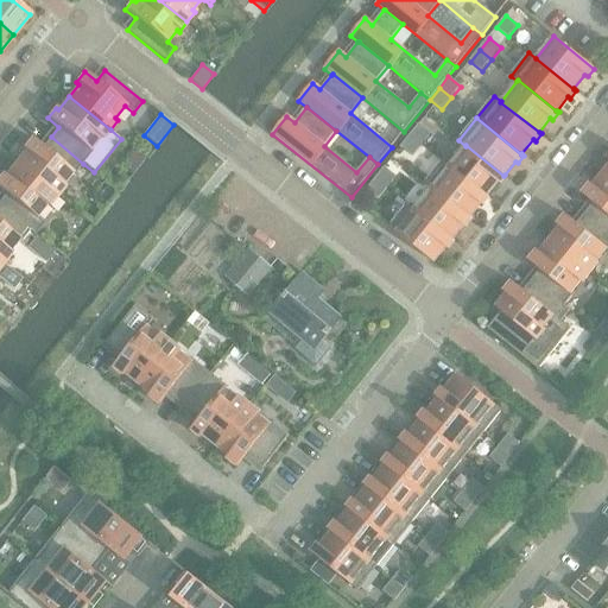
[(419,125),(410,135),(422,145),(431,134),(419,125)]
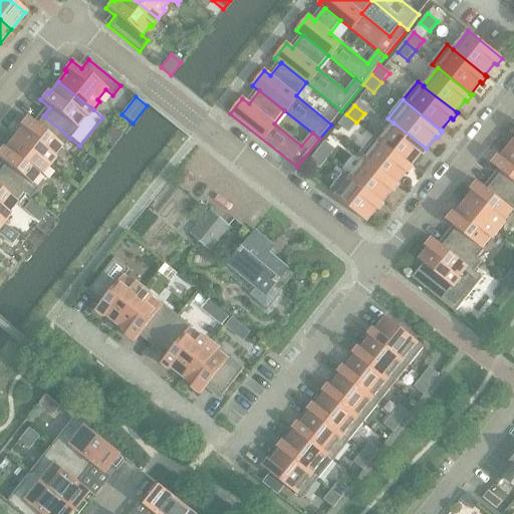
[(348,133),(356,122),(346,114),(338,124),(348,133)]
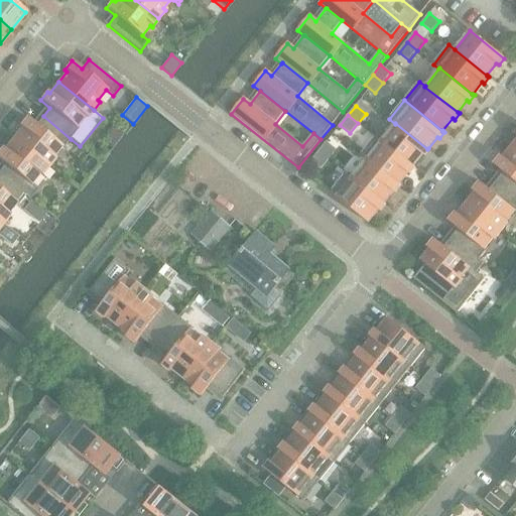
[(62,148),(71,139),(43,116),(36,125),(26,118),(19,126),(21,128),(13,139),(48,167),(55,158),(53,157),(60,147),(62,148)]
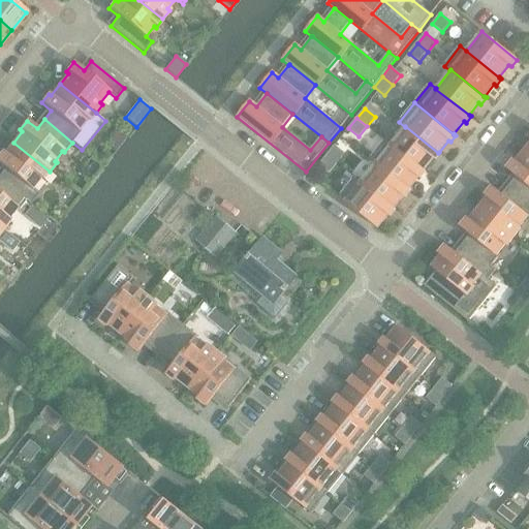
[(405,127),(391,145),(424,172),(434,159),(436,161),(441,154),(439,152),(438,153),(405,126),(405,127)]
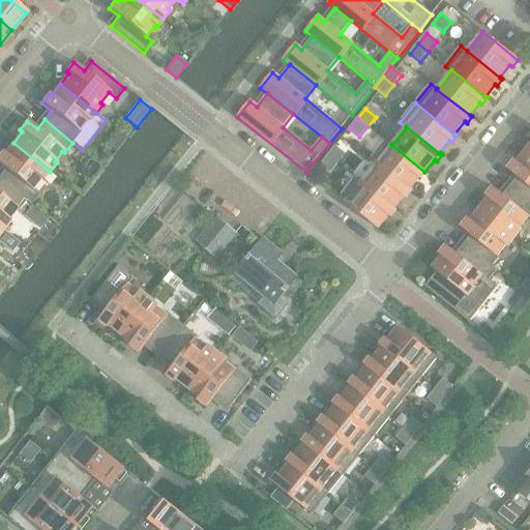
[(370,160),(376,165),(409,190),(410,190),(419,178),(421,180),(427,173),(424,172),(391,145),(385,140),(370,160)]
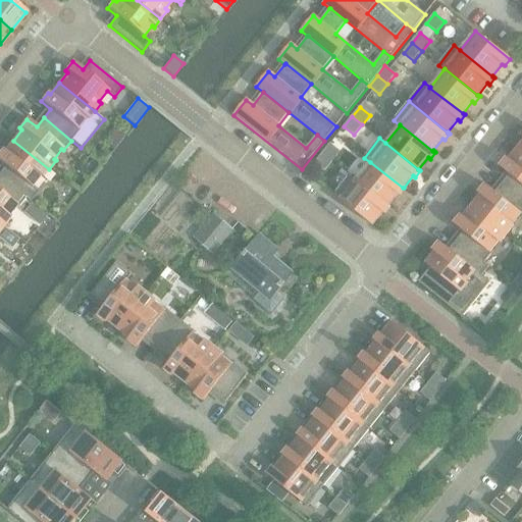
[(42,177),(49,169),(13,141),(4,151),(2,150),(0,152),(0,162),(5,166),(0,171),(0,176),(31,202),(39,192),(32,186),(40,176),(42,177)]
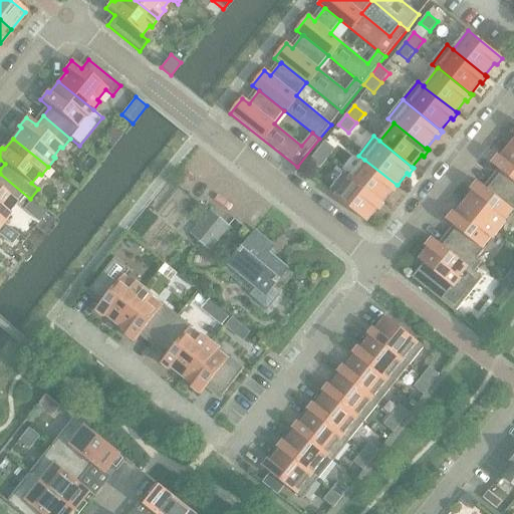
[(325,142),(317,152),(327,160),(335,150),(325,142)]
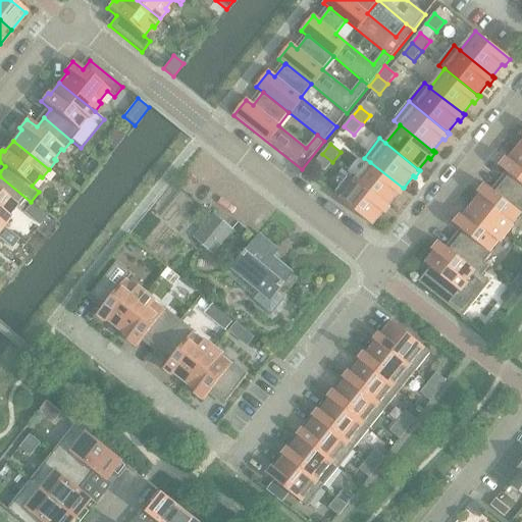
[(509,174),(502,184),(521,199),(521,152),(517,149),(509,160),(507,158),(500,167),(509,174)]
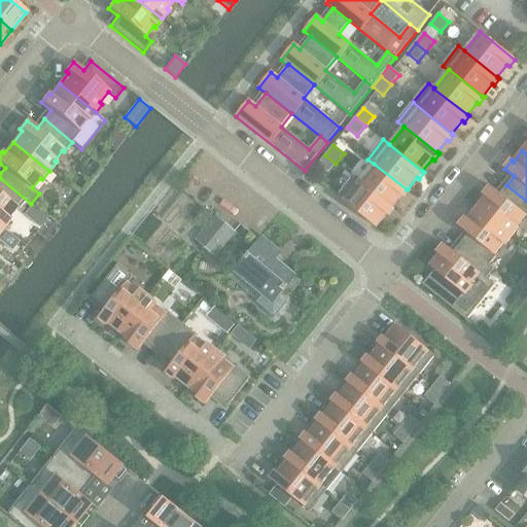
[(327,174),(336,164),(325,155),(317,166),(327,174)]
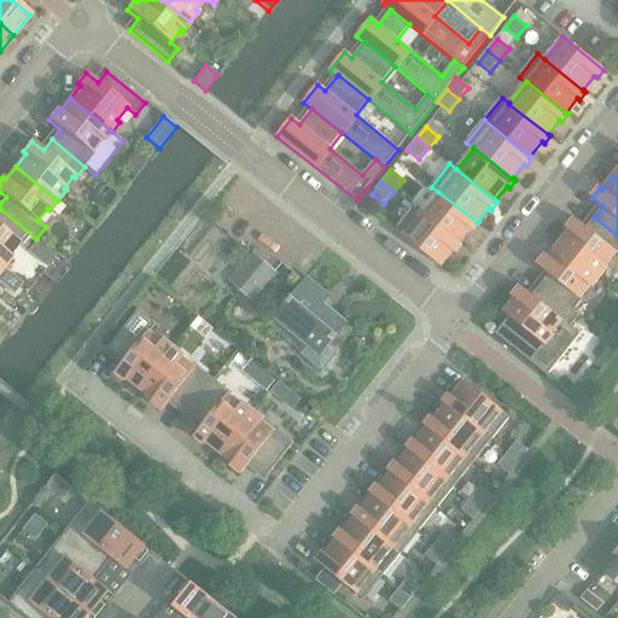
[(438,192),(421,213),(421,214),(460,245),(460,244),(471,229),(473,232),(481,223),(478,222),(477,222),(438,192)]
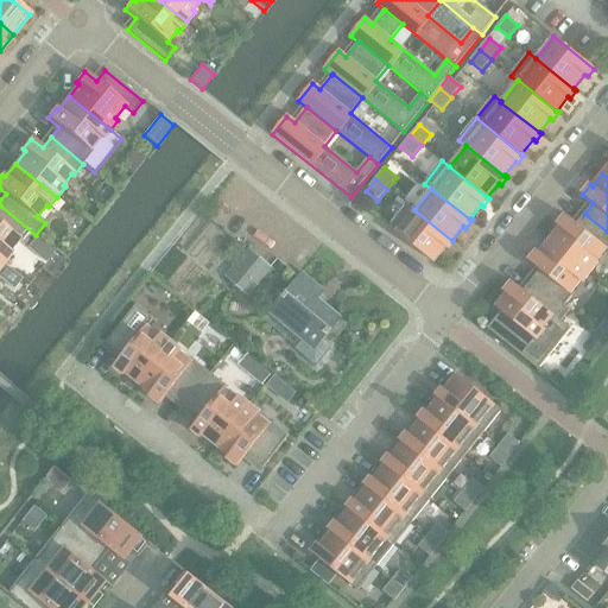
[(455,242),(453,240),(453,241),(415,210),(415,209),(407,204),(390,227),(435,264),(447,248),(449,249),(455,242)]
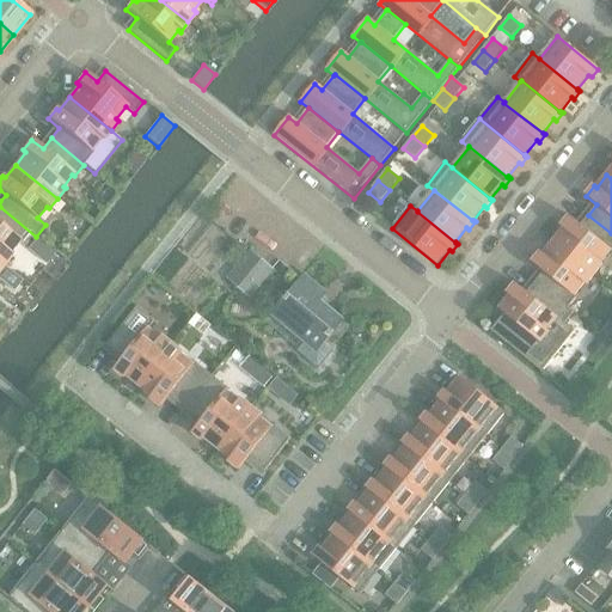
[(35,237),(36,237),(0,207),(0,262),(4,265),(12,256),(8,254),(18,242),(20,244),(30,233),(35,237)]
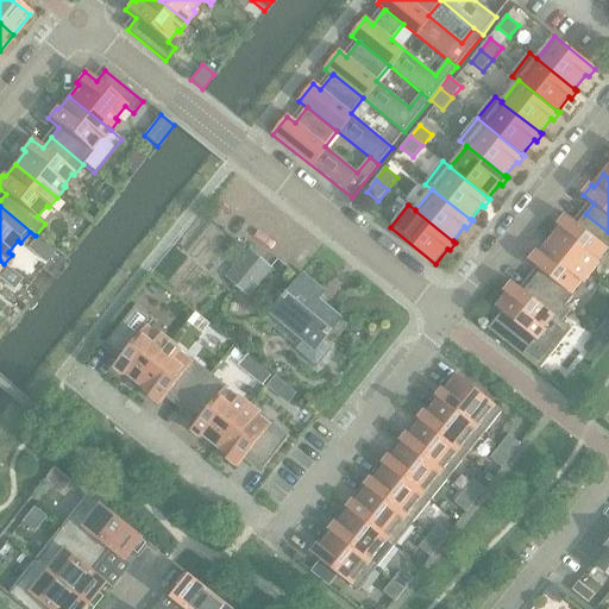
[(560,228),(551,240),(592,274),(600,264),(597,262),(607,251),(608,251),(608,232),(585,214),(577,225),(566,215),(558,226),(560,228)]
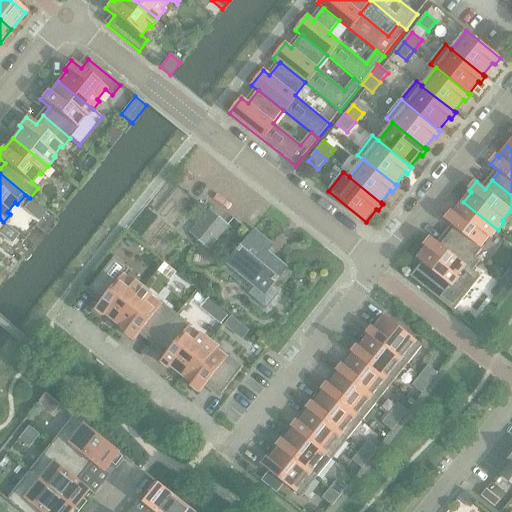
[(30,199),(23,208),(38,221),(46,212),(30,199)]
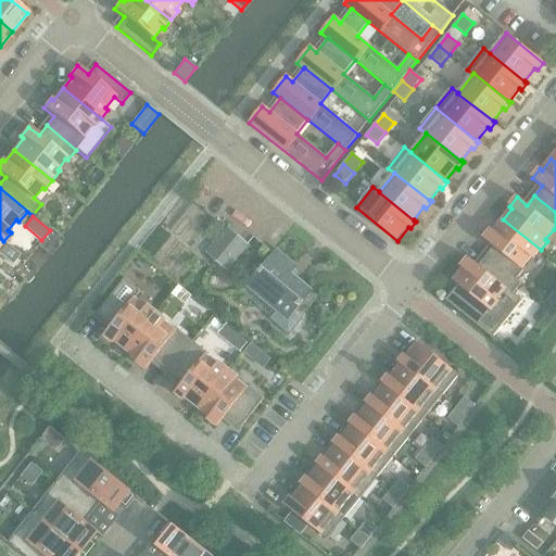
[(533,260),(541,250),(503,219),(493,231),(491,229),(483,239),(493,248),(485,256),(516,281),(517,280),(525,270),(522,268),(531,257),(533,260)]
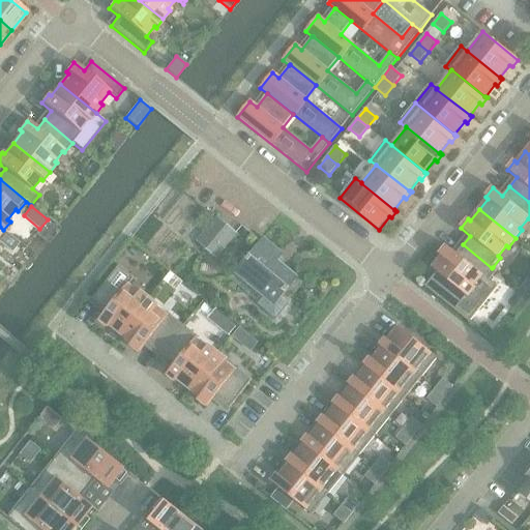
[(215,258),(235,234),(216,218),(197,242),(215,258)]
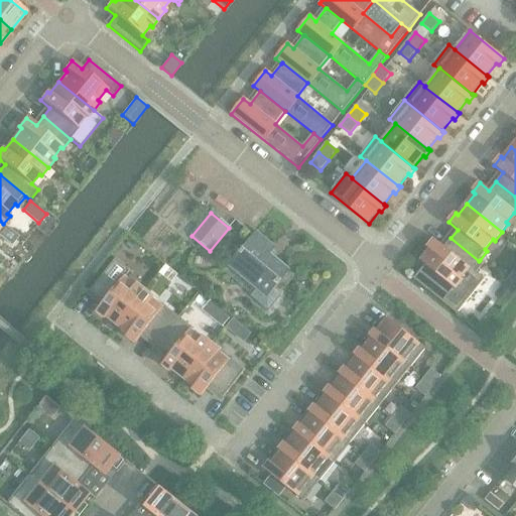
[(228,266),(257,290),(252,296),(268,311),(281,297),(273,290),(288,271),(269,254),(274,248),(256,233),(228,266)]
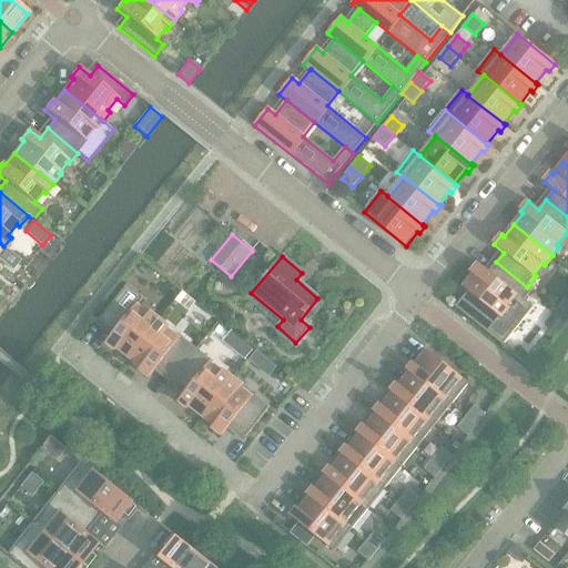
[(533,291),(528,286),(527,287),(496,262),(489,272),(478,264),(470,273),(473,275),(463,287),(468,292),(455,307),(503,346),(534,307),(525,301),(533,291)]
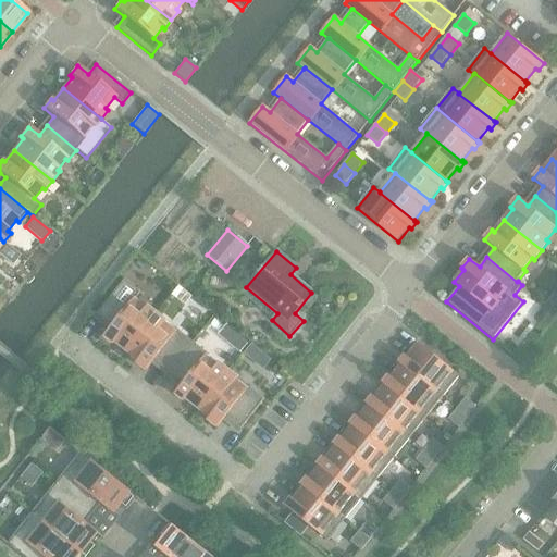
[(115,343),(126,353),(158,313),(148,307),(146,309),(136,300),(141,293),(125,280),(97,314),(112,327),(104,337),(113,345),(115,343)]
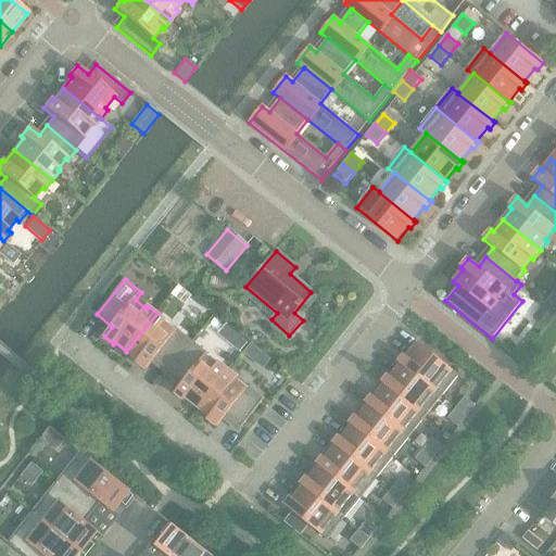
[(179,286),(173,294),(177,298),(184,289),(179,286)]
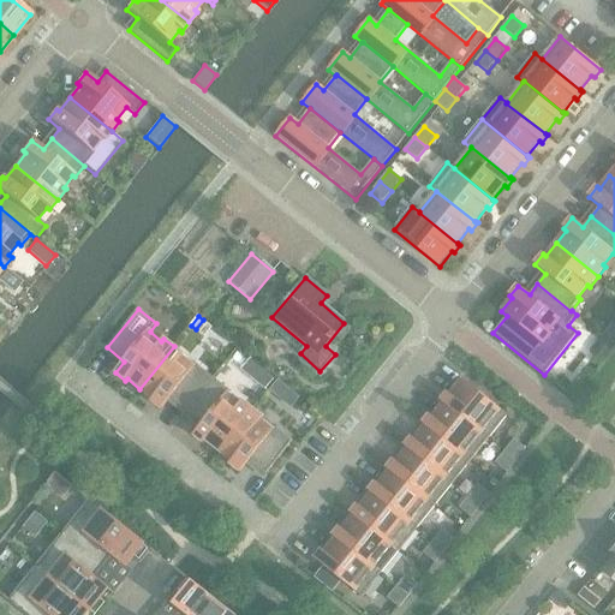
[(614,324),(613,323),(603,335),(614,344),(614,324)]
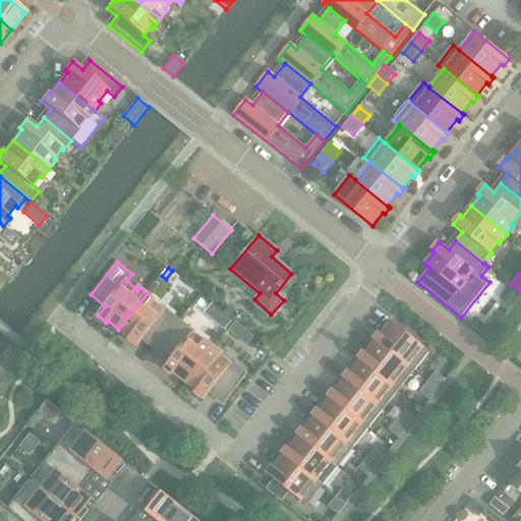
[(156,300),(148,293),(118,330),(129,338),(128,340),(136,347),(145,338),(158,348),(180,321),(166,308),(164,310),(154,302),(156,300)]
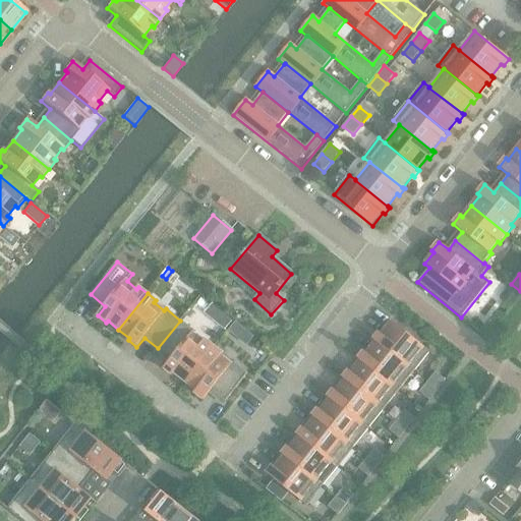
[(222,312),(215,323),(225,331),(232,322),(222,312)]
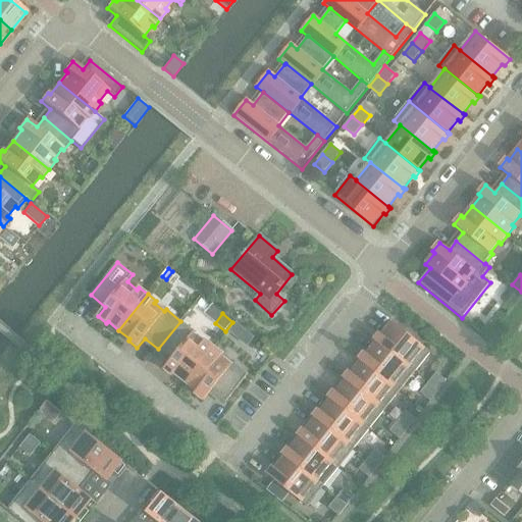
[(196,332),(180,321),(158,349),(172,360),(164,370),(173,376),(174,374),(186,383),(214,348),(206,341),(204,343),(194,334),(196,332)]
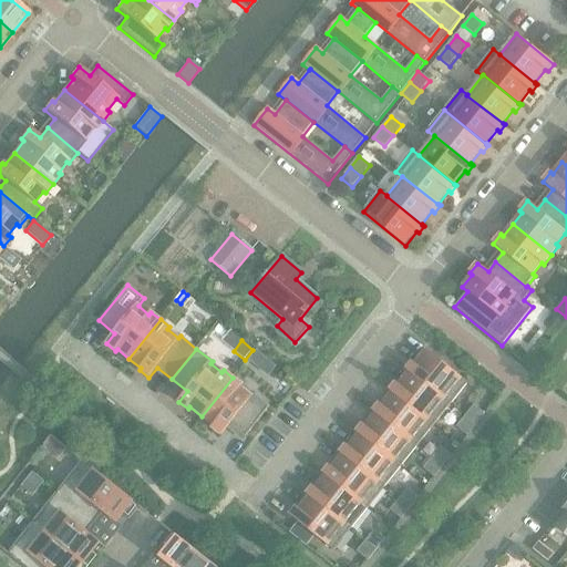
[(256,350),(248,360),(254,364),(261,354),(256,350)]
